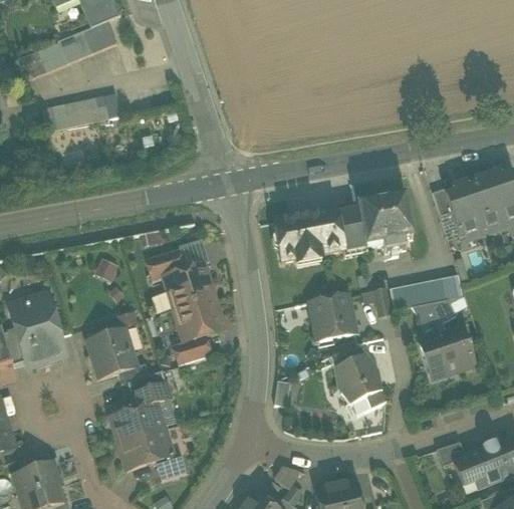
[(119,15),(112,0),(52,0),(56,7),(73,0),(79,0),(90,27),(94,25),(107,20),(119,15)]
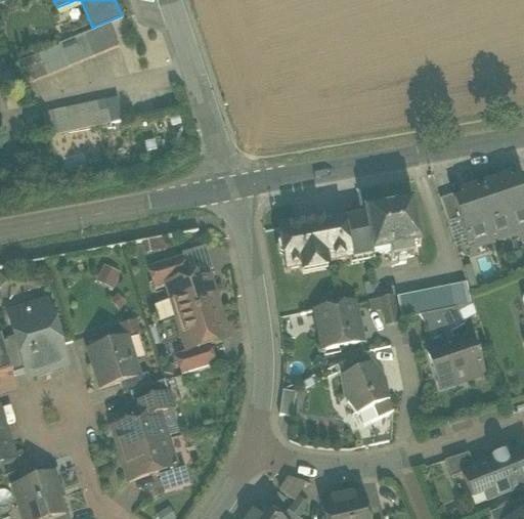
[(110,20),(96,26),(105,49),(119,43),(110,20)]
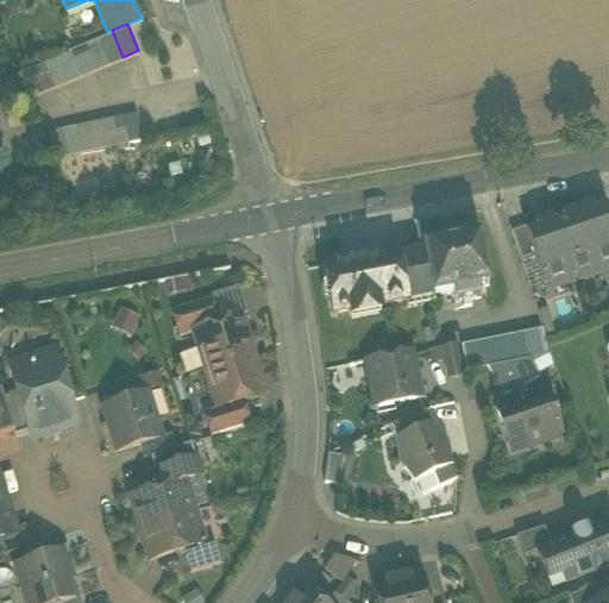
[(107,32),(98,36),(108,62),(123,57),(112,30),(107,32)]
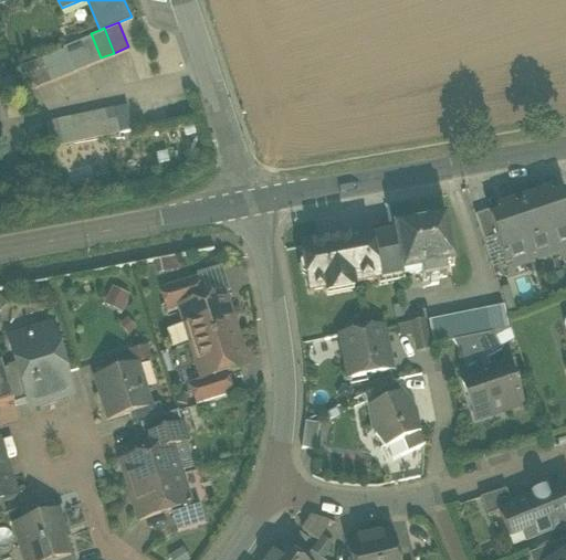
[(91,33),(77,39),(87,63),(101,57),(91,33)]
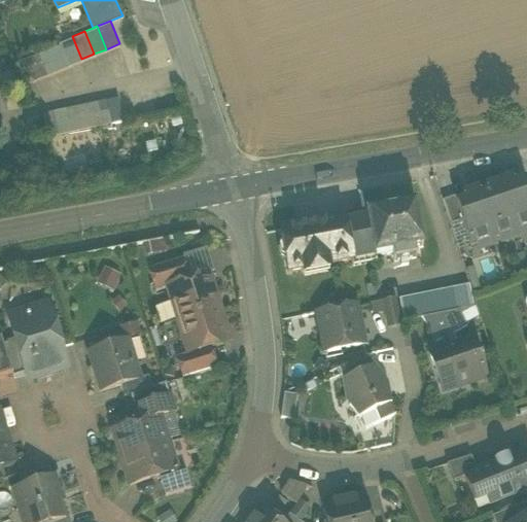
[(59,42),(60,43),(68,65),(81,59),(72,36),(59,42)]
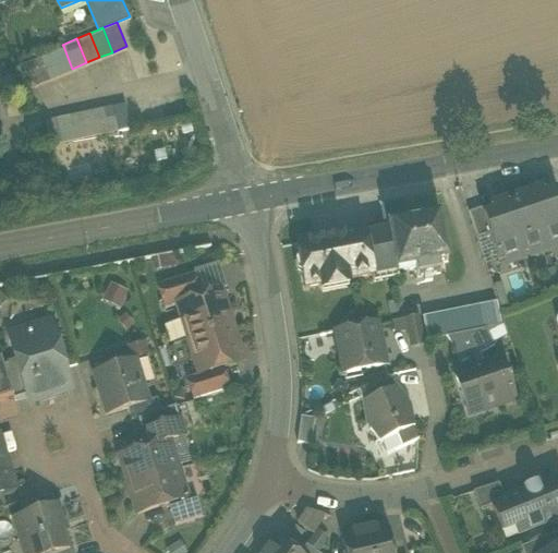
[(63,46),(51,50),(61,73),(72,69),(63,46)]
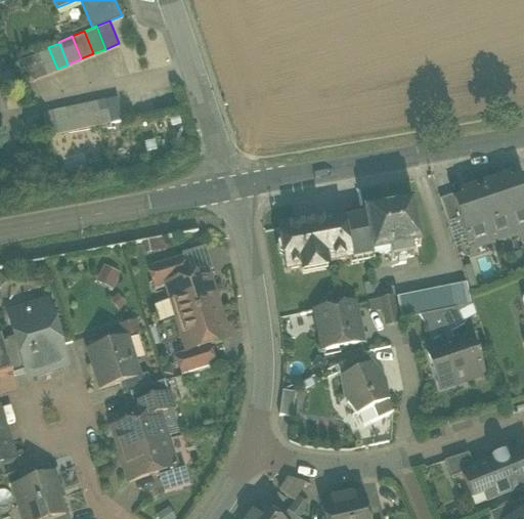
[(48,47),(38,51),(47,73),(57,69),(48,47)]
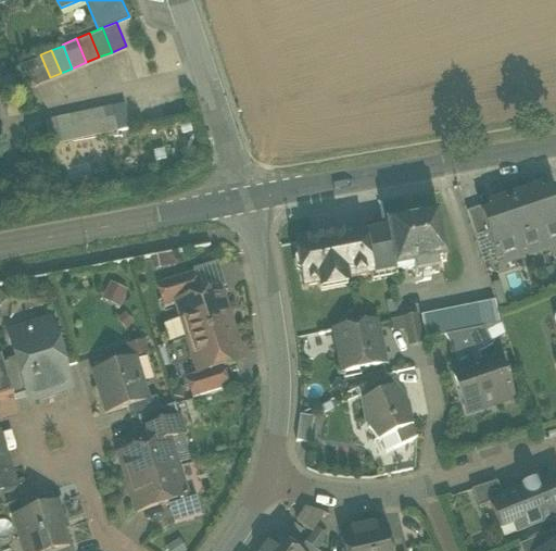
[(40,54),(30,59),(39,82),(50,77),(40,54)]
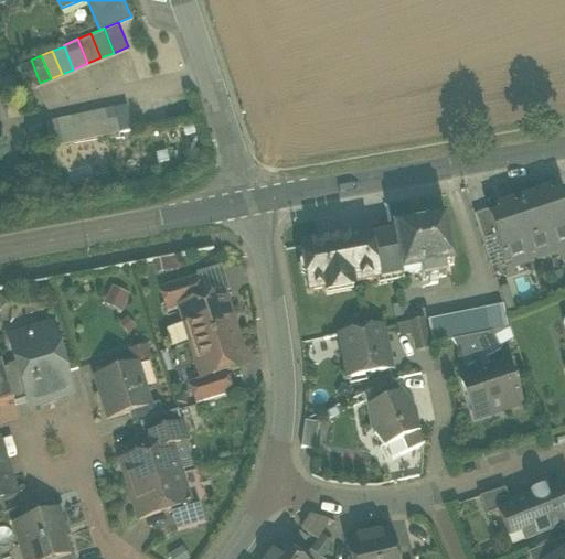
[(29,87),(40,83),(31,60),(19,65),(29,87)]
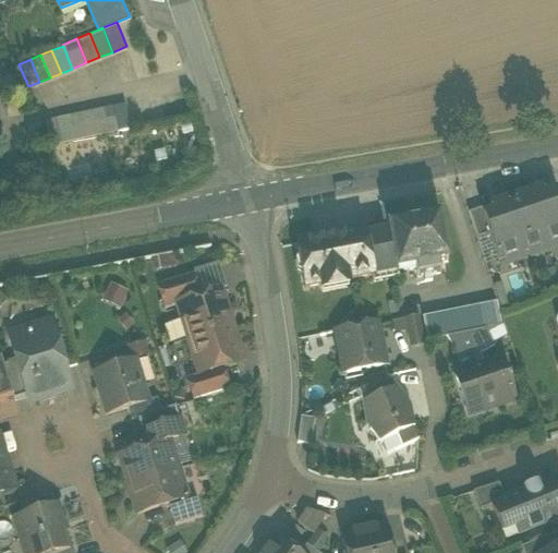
[(125,99),(113,103),(119,127),(131,124),(125,99)]
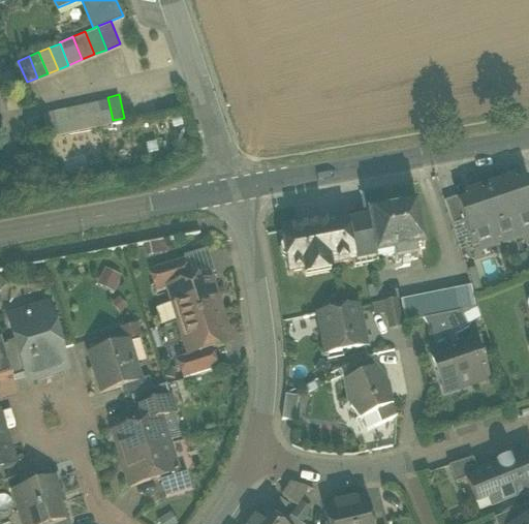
[(101,122),(113,120),(107,97),(97,99),(101,122)]
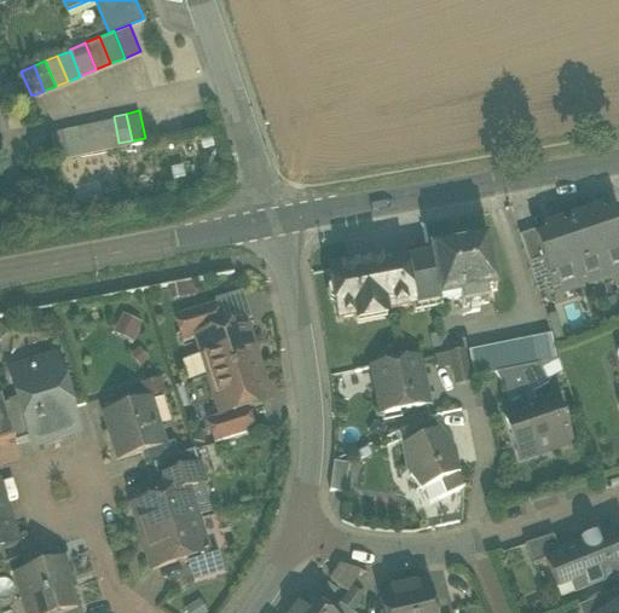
[(106,146),(119,143),(114,116),(100,119),(106,146)]
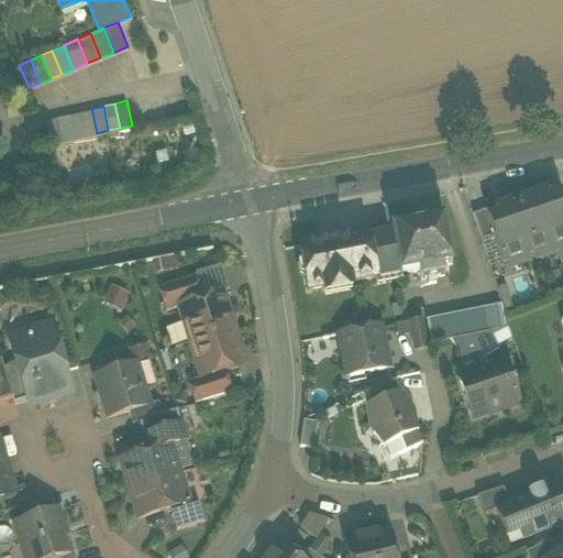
[(86,135),(97,133),(91,108),(80,110),(86,135)]
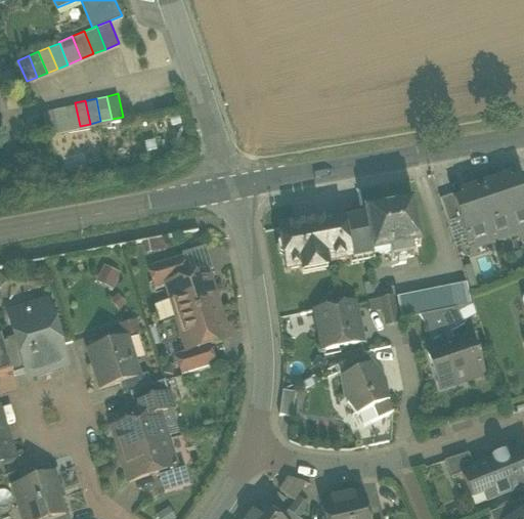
[(69,128),(80,126),(75,102),(64,105),(69,128)]
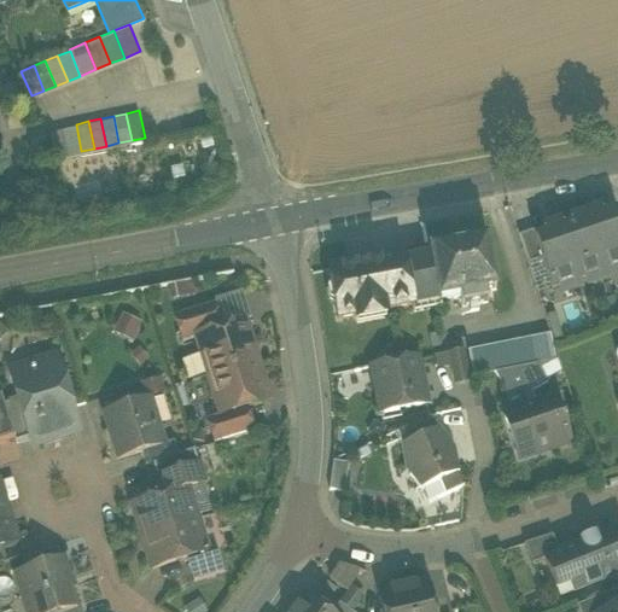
[(69,153),(81,151),(76,124),(63,127),(69,153)]
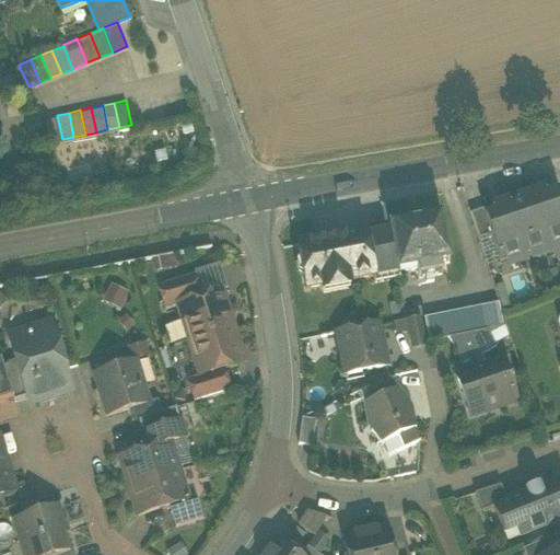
[(50,142),(62,139),(57,115),(45,117),(50,142)]
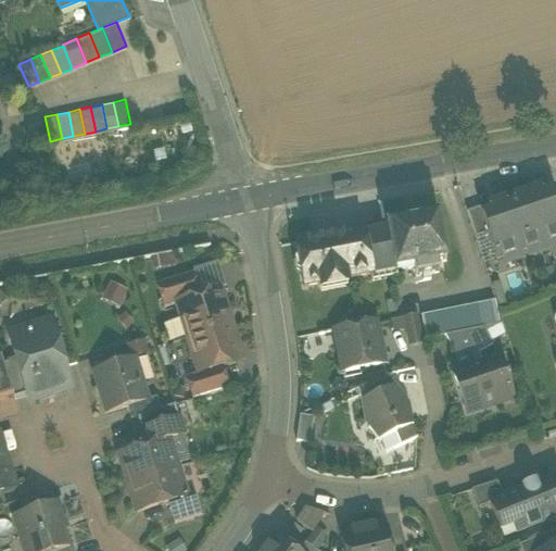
[(533,186),(526,189),(543,241),(555,236),(555,200),(554,193),(552,187),(541,190),(535,192),(533,186)]
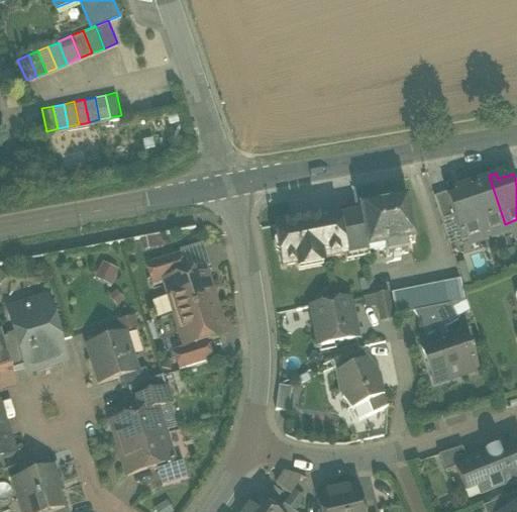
[(484,231),(505,224),(489,176),(482,178),(484,184),(478,186),(470,188),(484,231)]
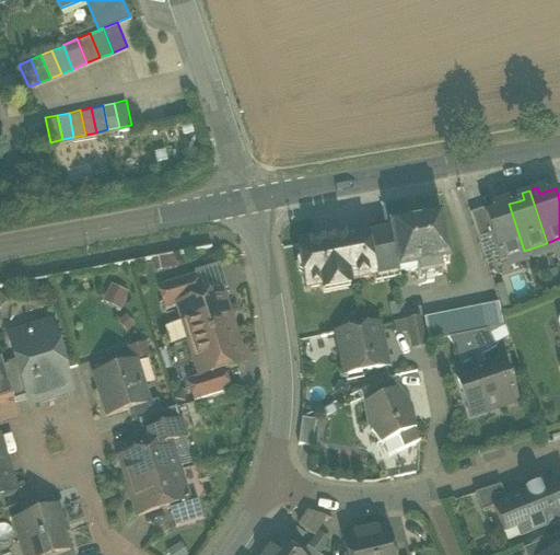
[(500,258),(524,251),(509,204),(508,198),(506,198),(499,200),(500,207),(494,209),(485,212),(490,231),(500,258)]
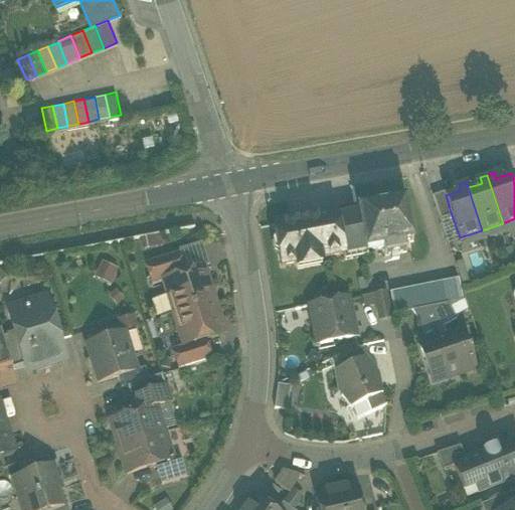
[(432,193),(440,216),(451,212),(446,195),(444,189),(432,193)]
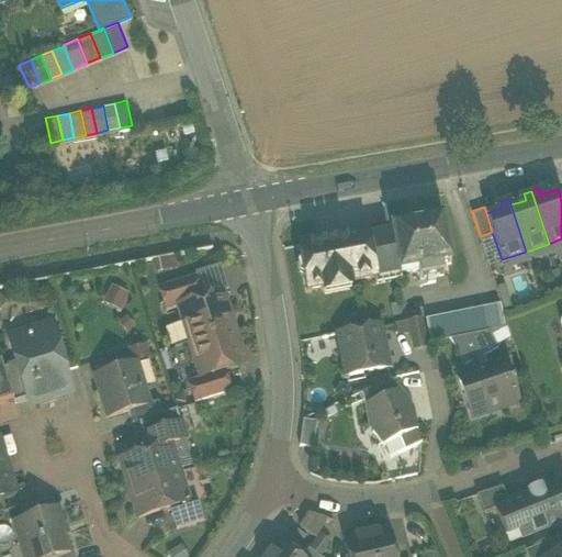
[(441,215),(392,225),(401,269),(403,269),(418,266),(419,276),(444,271),(441,262),(450,259),(441,215)]
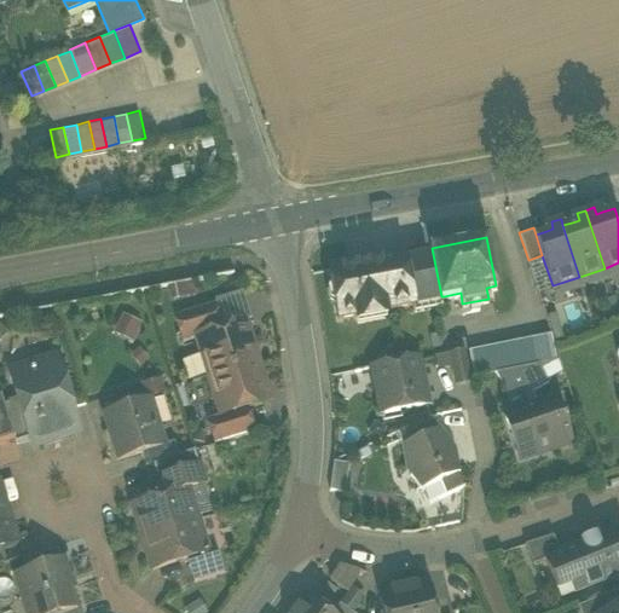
[(439,298),(441,296),(432,248),(431,248),(432,253),(405,258),(404,253),(401,254),(401,256),(383,260),(382,258),(329,267),(331,282),(337,285),(339,296),(335,302),(337,317),(358,313),(362,307),(377,304),(383,307),(414,302),(412,298),(438,293),(439,298)]
